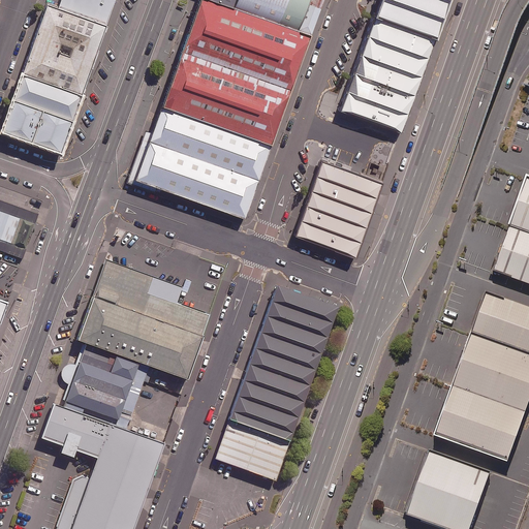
[(113,0),(59,0),(58,5),(105,23),(113,0)]
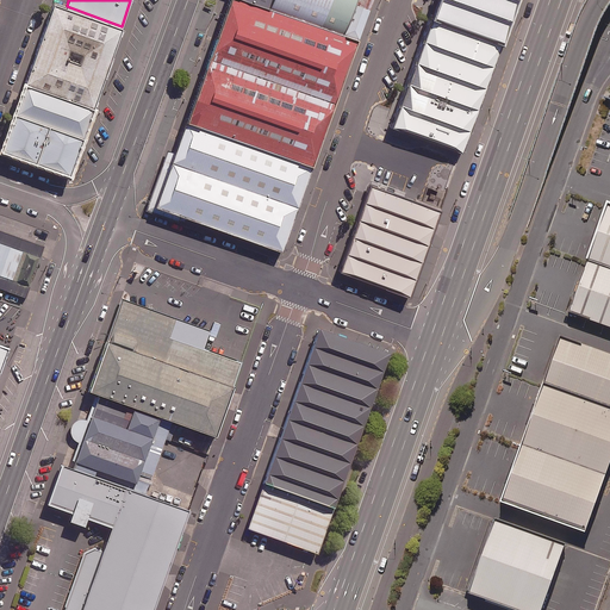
[(268,8),(246,0),(229,0),(184,123),(312,168),(358,41),(268,8)]
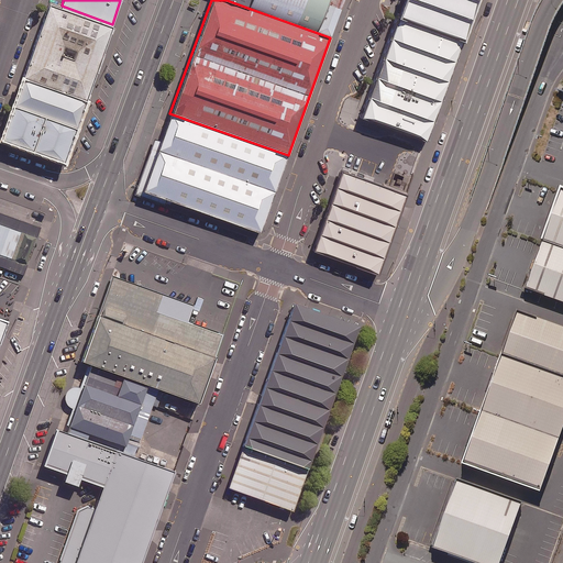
[(343,0),(250,0),(247,8),(330,37),(343,0)]
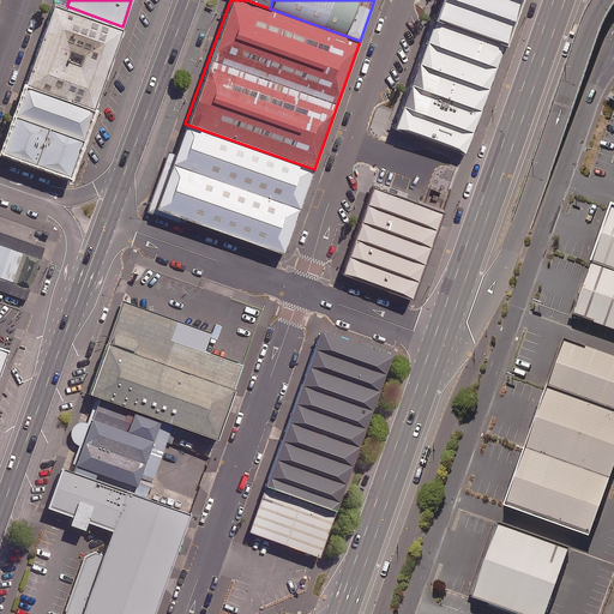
[(464,155),(519,0),(439,0),(393,130),(464,155)]
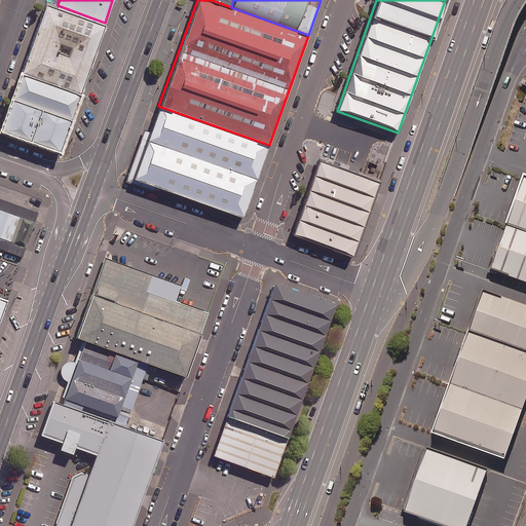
[(81,90),(105,23),(58,5),(46,2),(22,69),(81,90)]
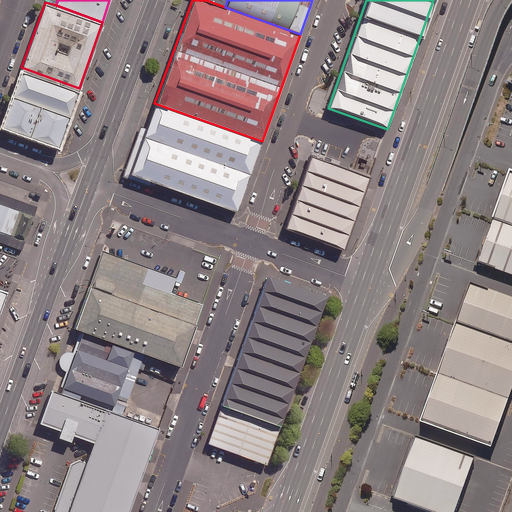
[(79,88),(21,67),(0,125),(58,145),(79,88)]
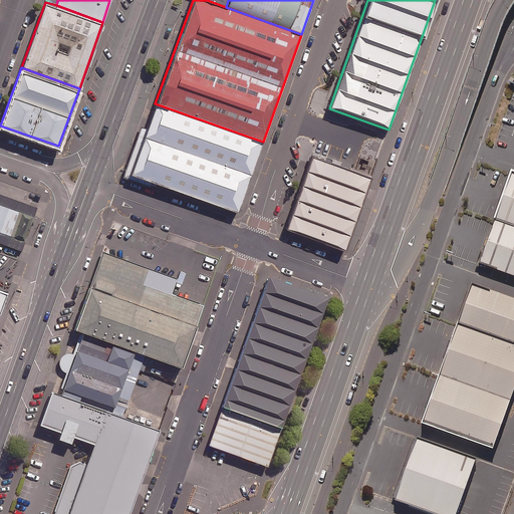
[(263,142),(155,103),(130,175),(237,213),(263,142)]
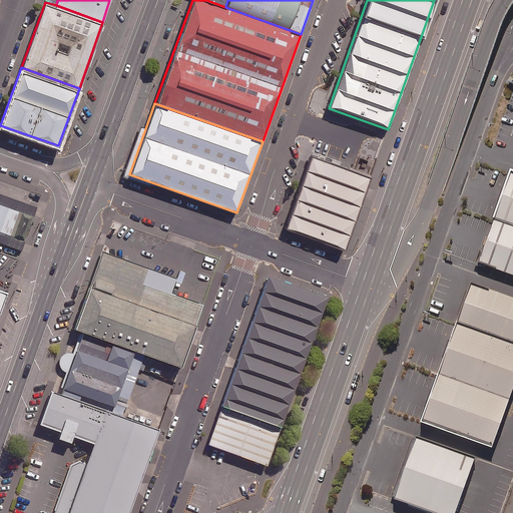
[(345,248),(371,175),(312,153),(286,226),(345,248)]
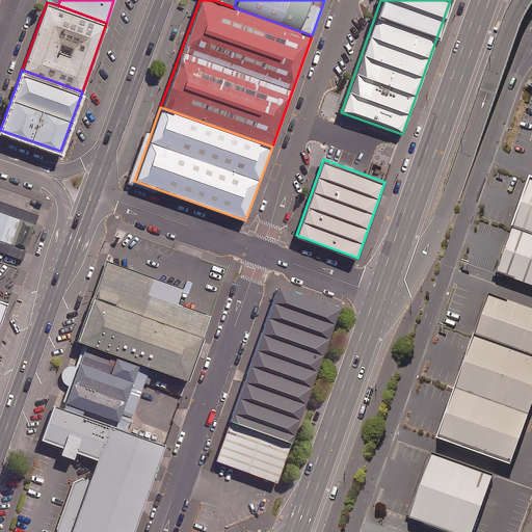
[(531,289),(531,182),(526,180),(493,275),(531,289)]
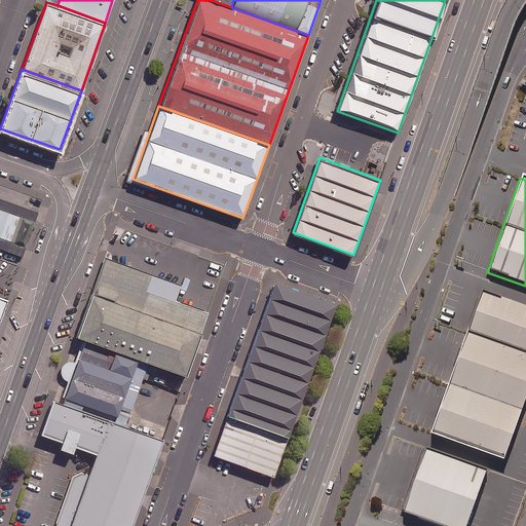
[(38,213),(0,198),(0,250),(23,258),(38,213)]
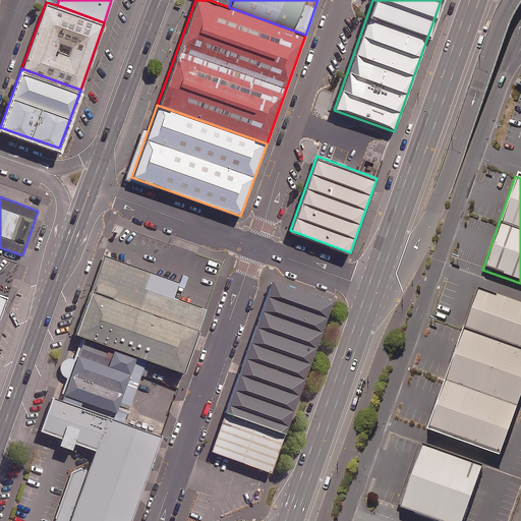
[(179,282),(104,255),(74,335),(81,337),(148,360),(184,374),(207,309),(174,298),(179,282)]
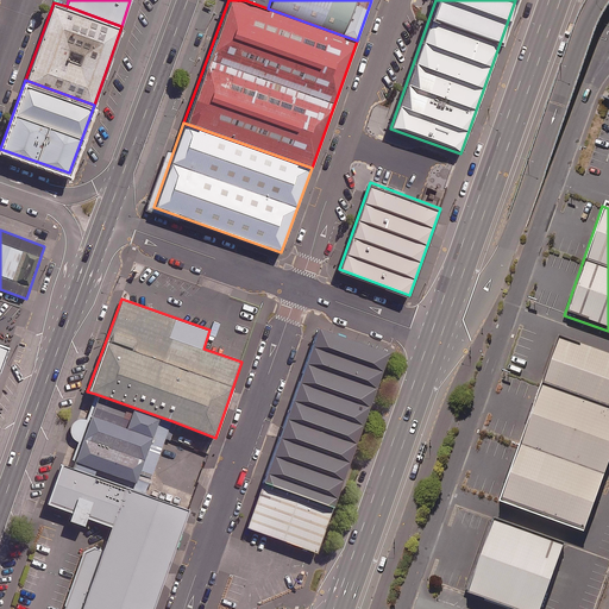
[(316,554),(389,353),(319,328),(246,528),(316,554)]
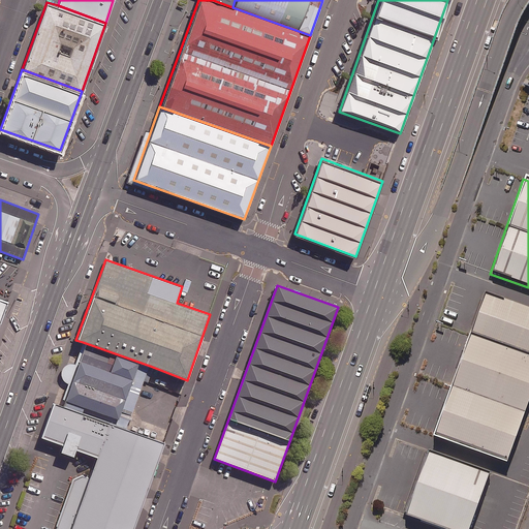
[(508,464),(528,406),(528,307),(487,292),(434,437),(508,464)]
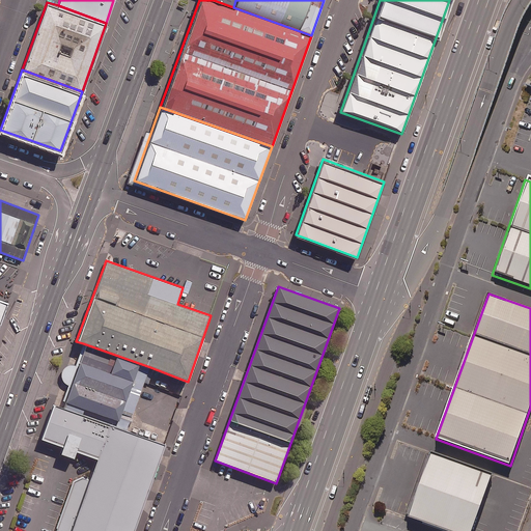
[(83,343),(62,401),(118,421),(119,418),(132,422),(136,412),(134,412),(150,367),(83,343)]
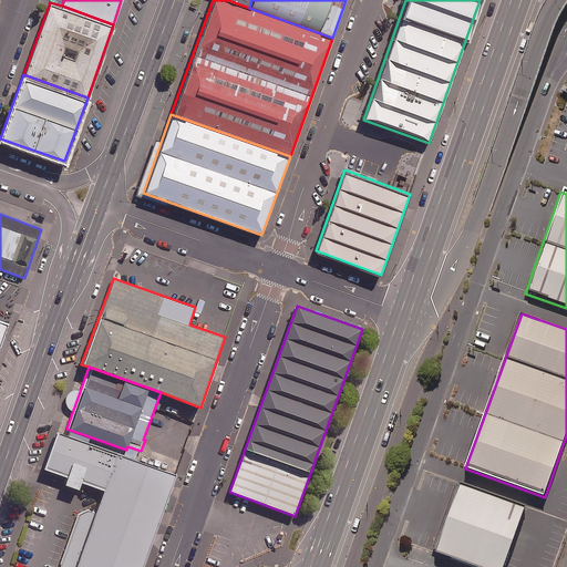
[(103,492),(116,453),(57,432),(42,470),(48,472),(101,491),(103,492)]
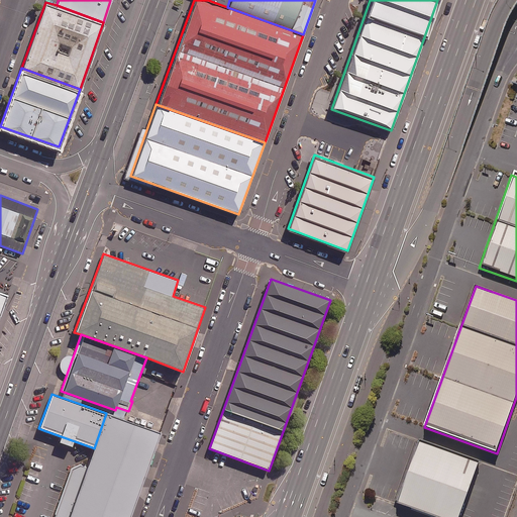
[(130,516),(161,432),(106,413),(94,448),(87,467),(80,464),(71,469),(54,516),(130,516)]
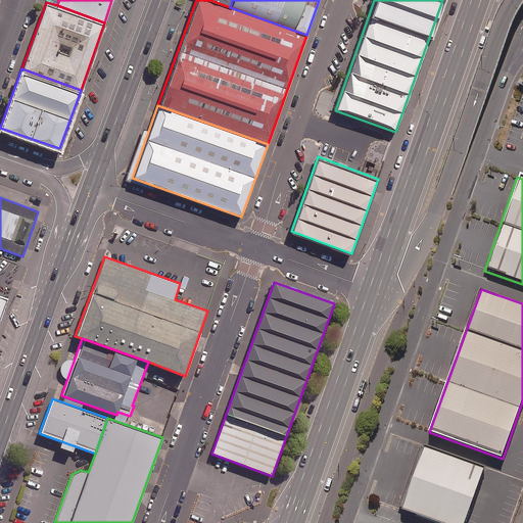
[(435,522),(466,522),(486,468),(425,446),(402,511),(435,522)]
